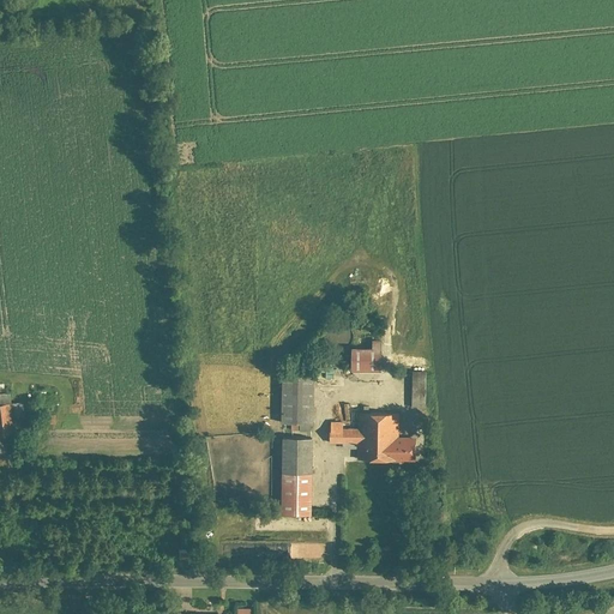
[(380,342),(353,343),(354,375),(381,374),(380,342)]
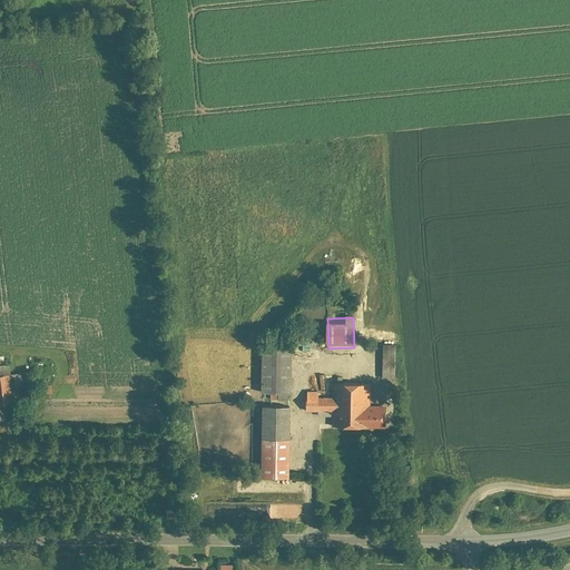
[(389,357),(395,359),(396,347),(386,347),(385,366),(389,366),(389,357)]
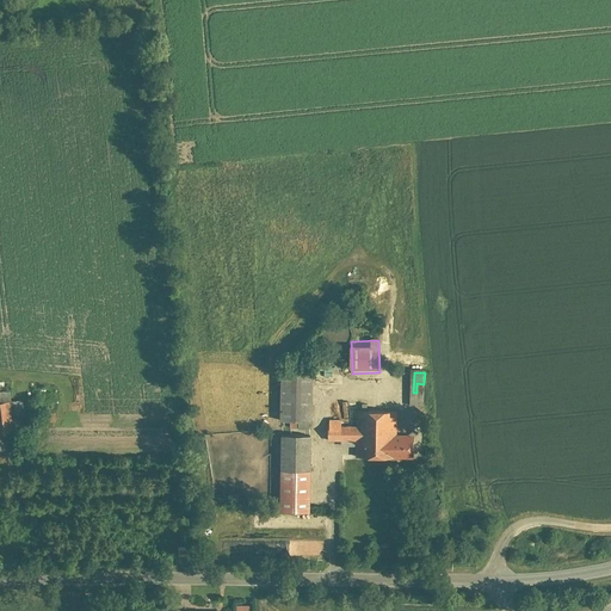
[(282,374),(281,423),(312,423),(313,375),(282,374)]
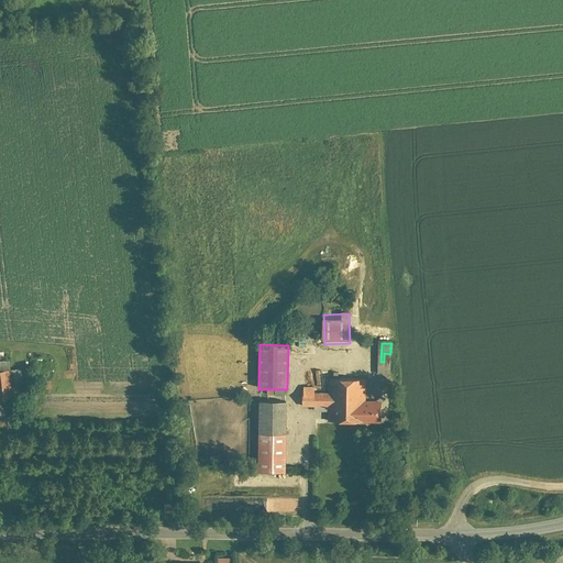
[(0,403),(11,401),(9,371),(0,371),(0,403)]
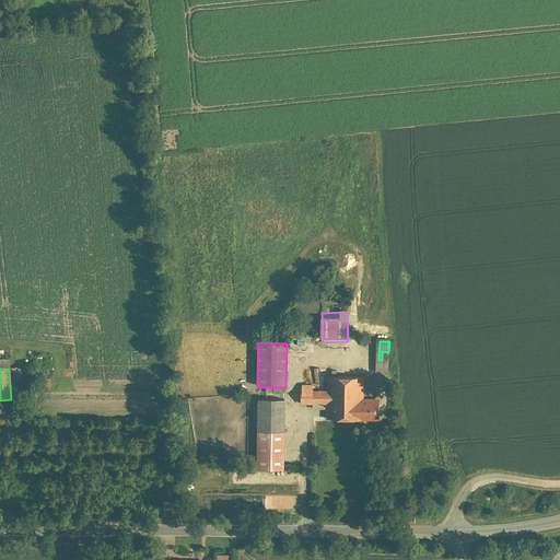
[(326,378),(327,421),(365,420),(364,377),(326,378)]
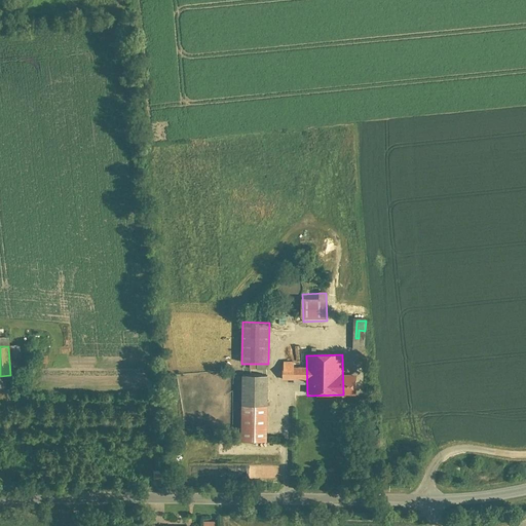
[(241,377),(242,436),(269,435),(268,376),(241,377)]
